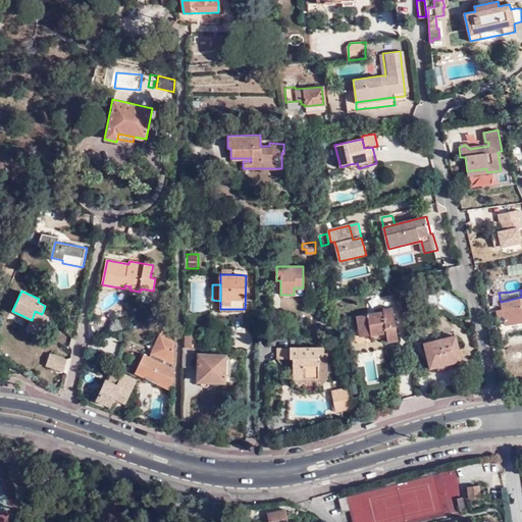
[(521,297),(501,302),(505,325),(521,322),(521,297)]
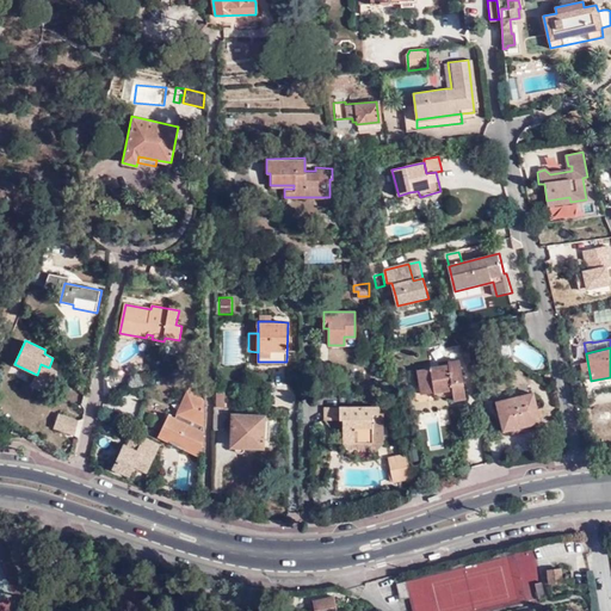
[(451,388),(452,395),(454,400),(464,399),(460,360),(448,362),(448,365),(417,369),(420,393),(432,392),(451,388)]
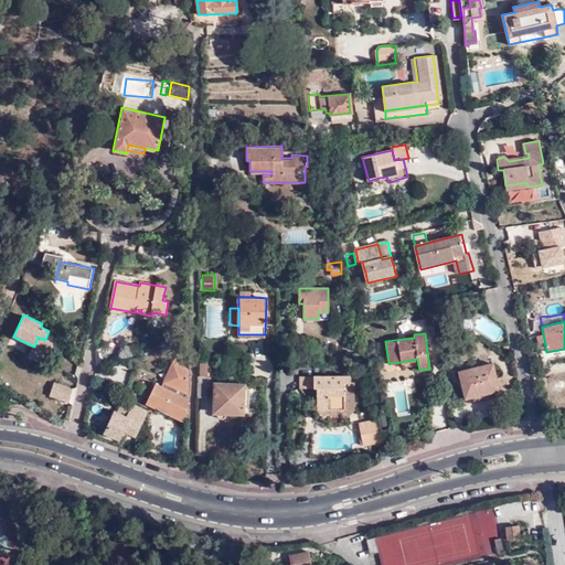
[(183,422),(189,409),(190,371),(174,363),(162,387),(156,384),(147,404),(157,409),(156,409),(183,422)]
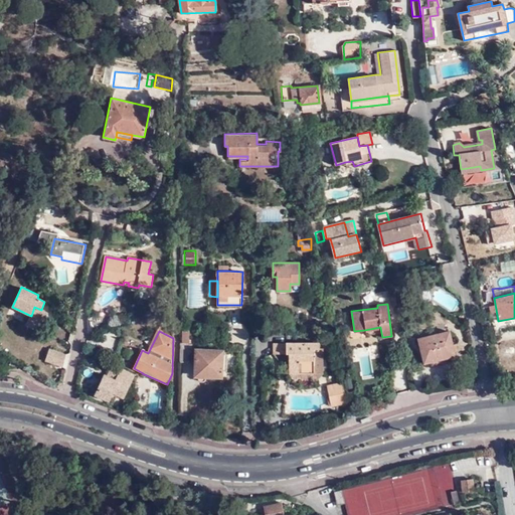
[(448,331),(417,338),(423,362),(453,355),(448,331)]
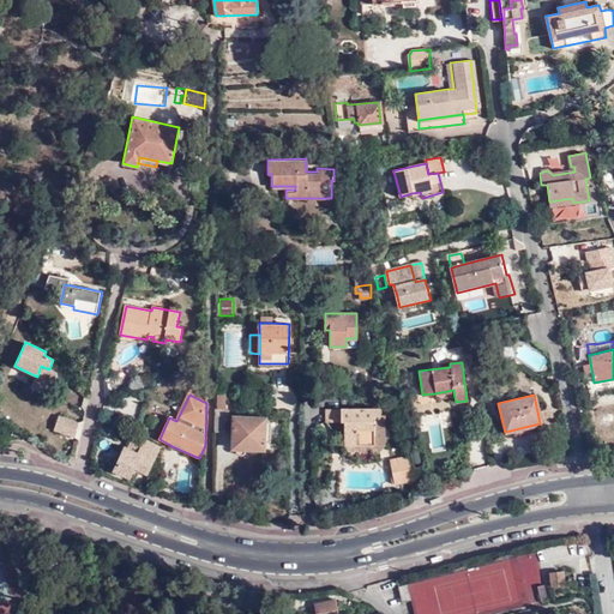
[(343,447),(344,447),(356,447),(356,446),(375,446),(374,417),(381,417),(380,409),(341,409),(339,409),(325,409),(326,423),(343,423),(343,447)]
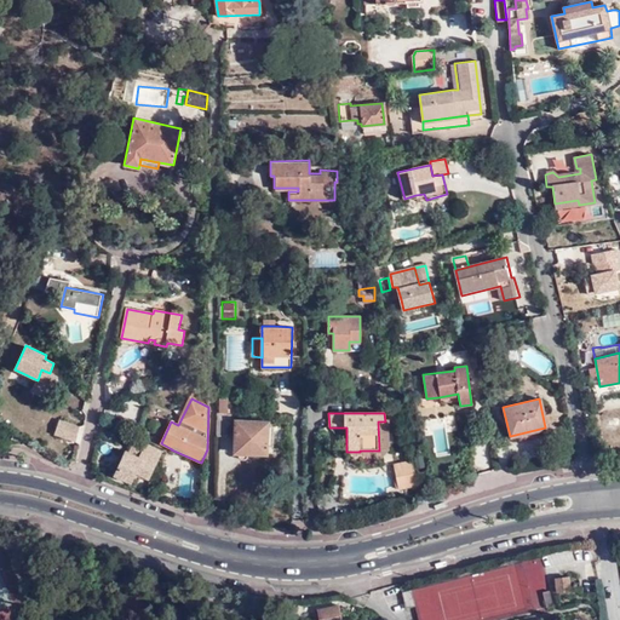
[(218,414),(218,435),(228,435),(228,420),(231,420),(231,414),(218,414)]
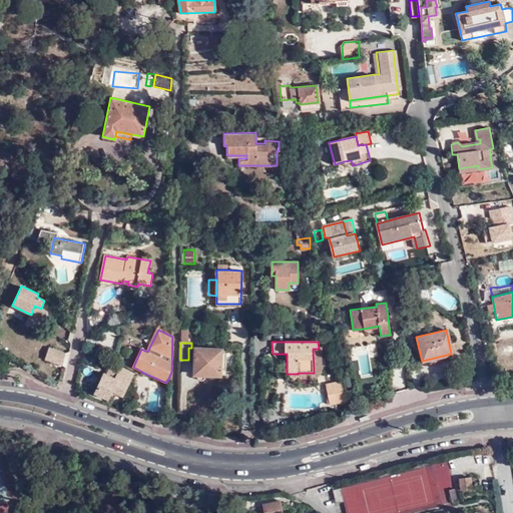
[(48,347),(44,360),(63,365),(67,352),(48,347)]
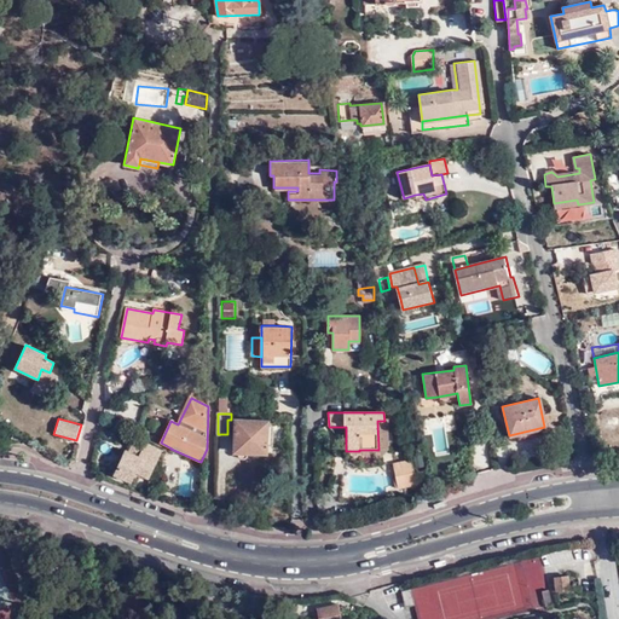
[(266,445),(267,426),(267,422),(236,421),(235,452),(238,452),(238,458),(241,461),(246,461),(248,458),(248,452),(266,453),(266,445)]
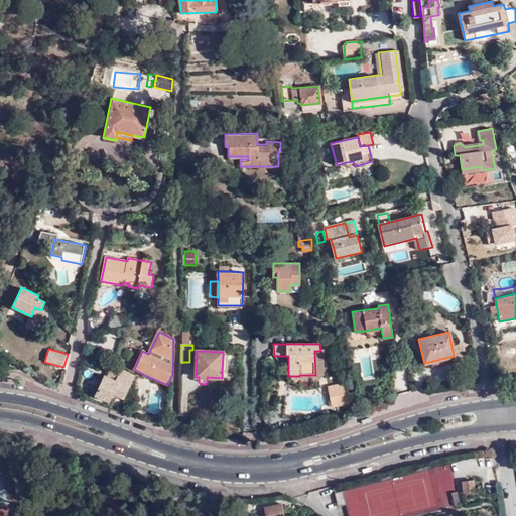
[(299,376),(289,376),(294,382),(317,381),(325,374),(324,351),(320,351),(314,351),(315,375),(299,375),(299,376)]
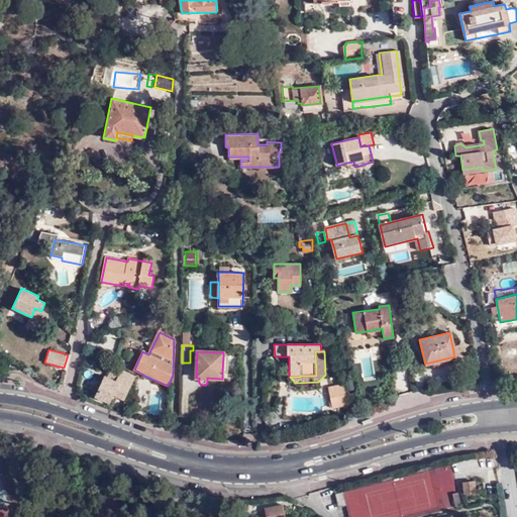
[(122,372),(117,382),(130,387),(134,377),(122,372)]
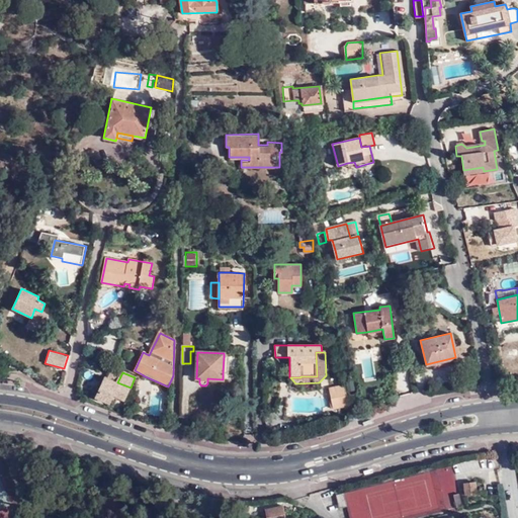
[(131,387),(117,382),(105,377),(96,398),(108,403),(112,396),(124,401),(131,387)]
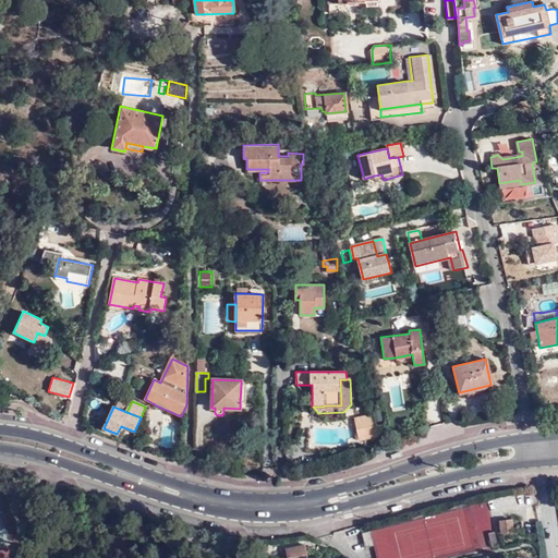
[(372,414),(373,414),(372,408),(366,409),(368,415),(355,417),(360,439),(375,436),(372,414)]
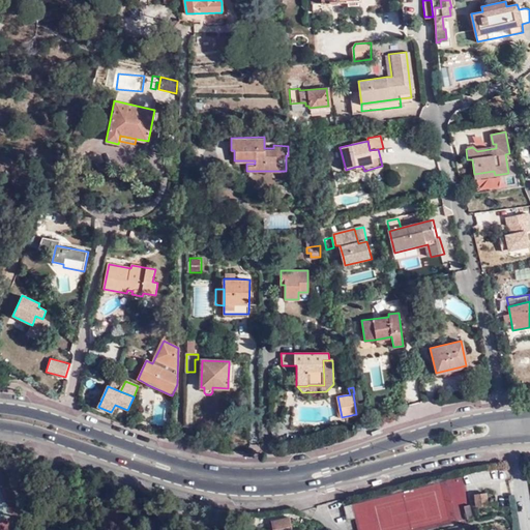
[(32,480),(38,482),(42,469),(36,467),(32,480)]
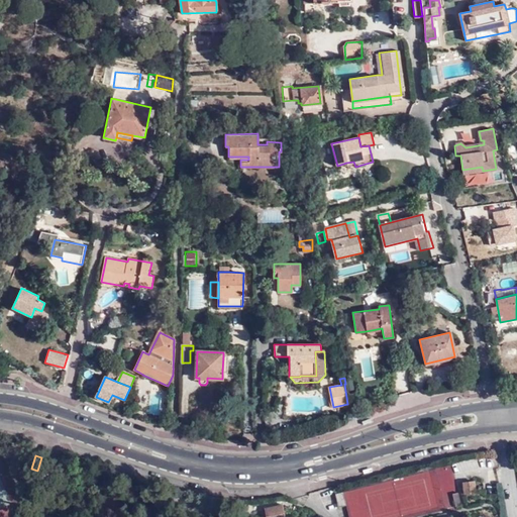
[(402,516),(462,502),(451,462),(337,492),(341,505),(348,503),(351,516),(402,516)]
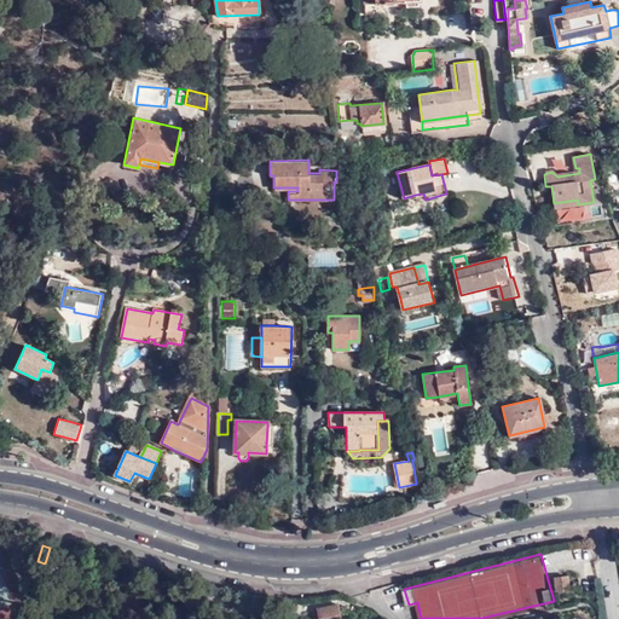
[(570,574),(554,576),(556,590),(571,589),(570,574)]
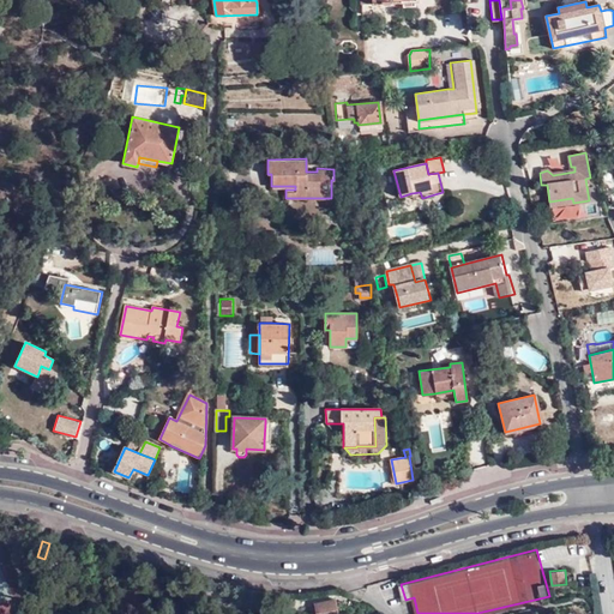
[(327,613),(341,613),(338,599),(315,602),(317,613),(327,613)]
